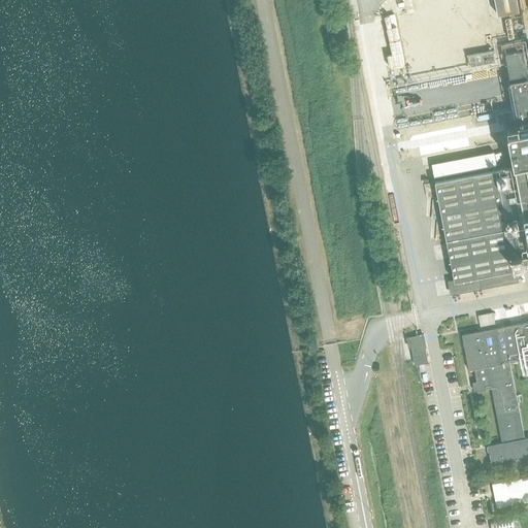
[(495,0),(498,12),(520,8),(518,0),(495,0)]
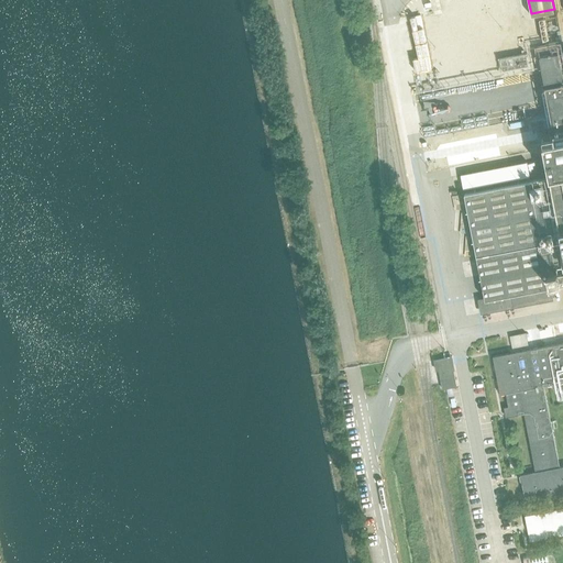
[(415,43),(417,69),(433,68),(431,42),(415,43)]
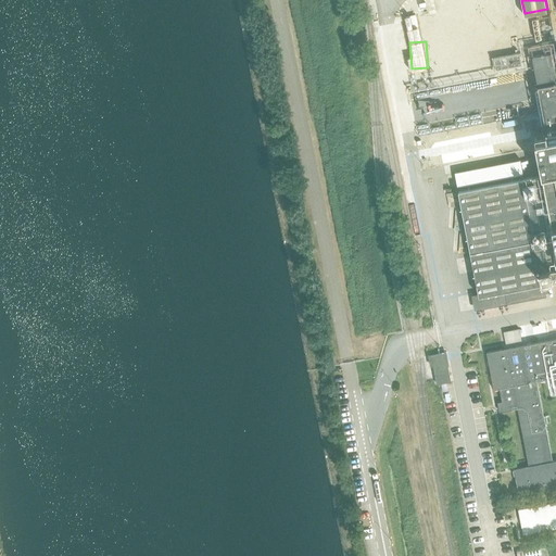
[(458,191),(472,261),(479,295),(474,297),(476,310),(506,303),(504,291),(555,281),(555,76),(550,46),(532,49),(547,133),(548,139),(538,141),(543,175),(458,191)]
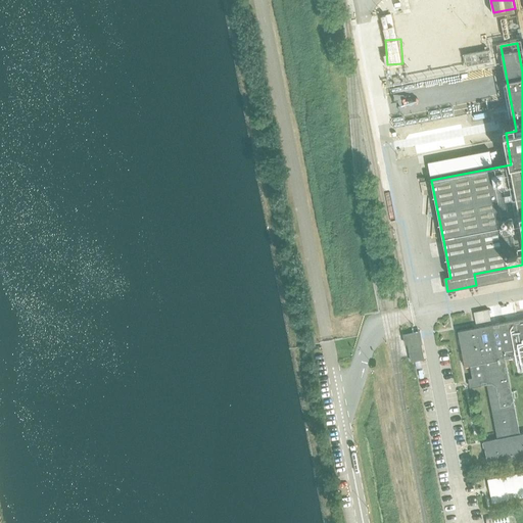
[(426,121),(428,134),(440,132),(441,136),(454,134),(450,116),(426,121)]
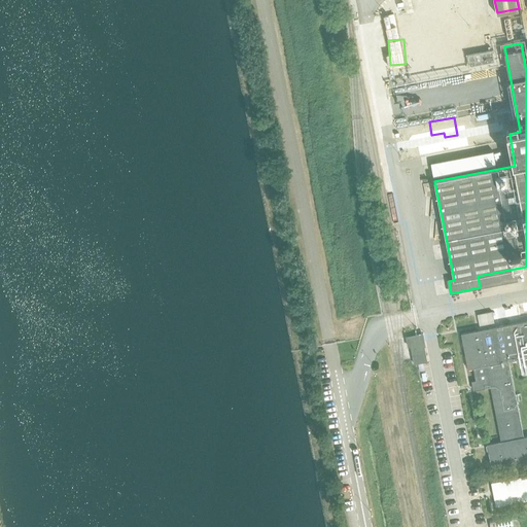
[(431,164),(434,176),(496,165),(493,151),(431,164)]
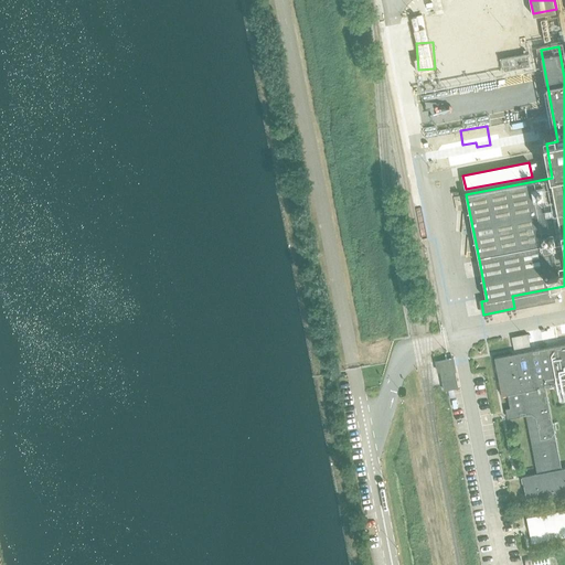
[(528,333),(512,337),(514,350),(531,347),(528,333)]
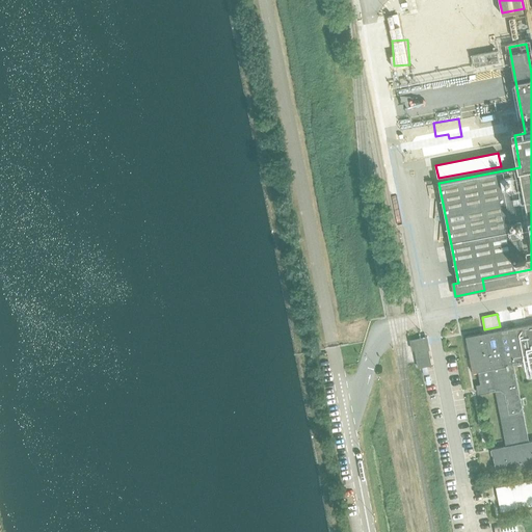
[(531,361),(531,323),(468,337),(474,372),(479,371),(481,384),(477,386),(478,394),(496,390),(507,446),(491,449),(496,471),(531,463),(531,441),(528,442),(513,365),(531,361)]
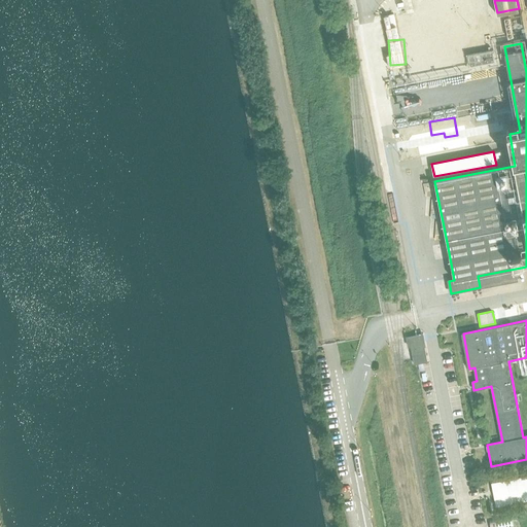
[(407,338),(409,346),(411,346),(415,364),(418,363),(427,361),(422,335),(412,337),(407,338)]
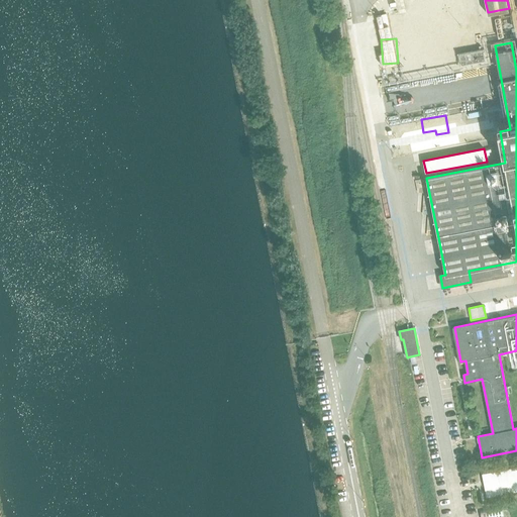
[(516,491),(516,466),(482,474),(487,497),(516,491)]
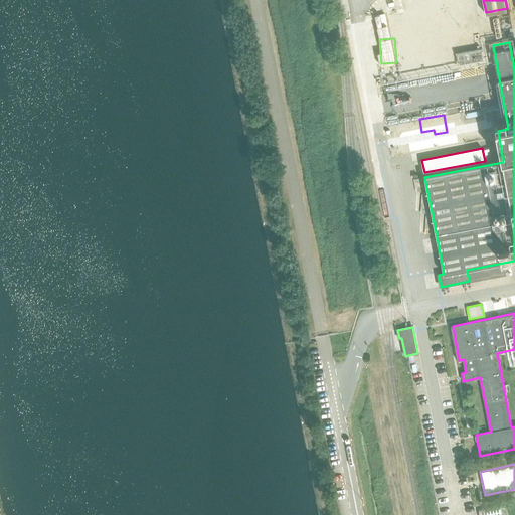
[(478,509),(479,514),(502,514),(500,505),(478,509)]
